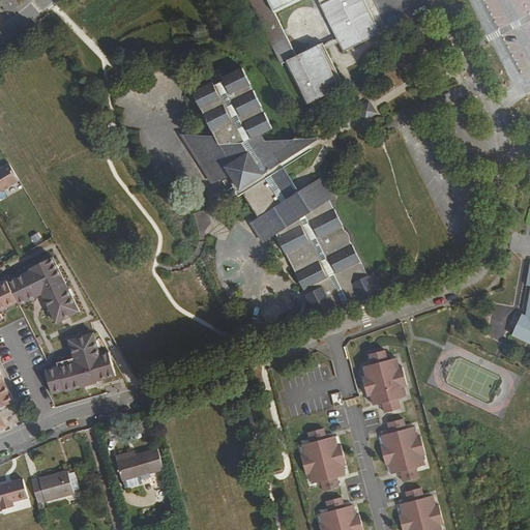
[(362,0),(245,0),(281,68),(286,66),(305,109),(343,88),(322,48),(297,60),(273,17),(303,0),(316,0),(344,52),(380,32),(362,0)]
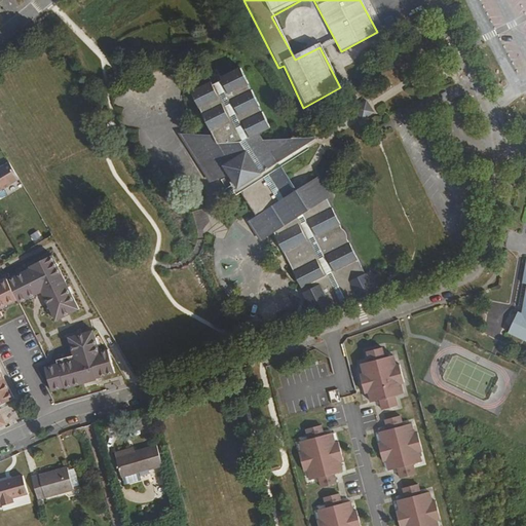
[(230,172),(238,182),(259,211),(252,216),(264,234),(273,228),(304,279),(318,272),(324,282),(313,288),(326,308),(368,289),(369,293),(385,287),(372,261),(370,262),(353,236),(350,233),(350,225),(347,221),(346,224),(336,208),(327,192),(334,187),(322,168),(299,185),(297,181),(280,156),(291,148),(320,128),(273,130),(263,132),(260,125),(270,119),(237,61),(220,71),(222,76),(213,81),(210,77),(190,88),(212,126),(180,132),(195,155),(203,165),(211,178),(230,172)]
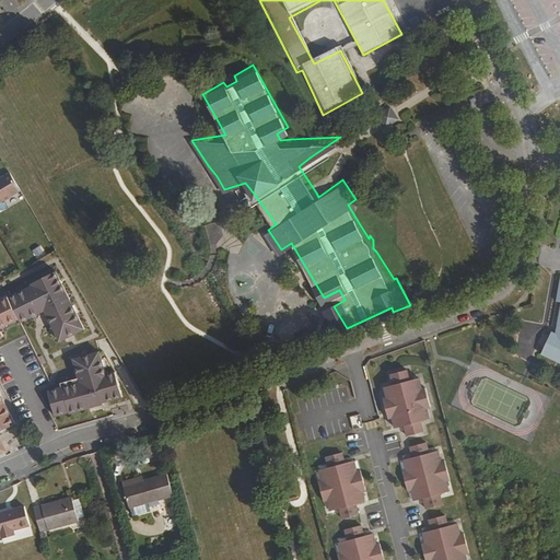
[(391,112),(383,116),(386,121),(391,128),(393,127),(397,124),(394,117),(391,112)]
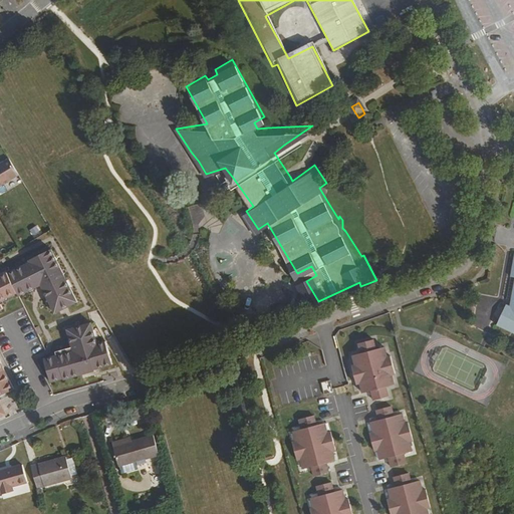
[(0,184),(18,174),(8,158),(0,163),(0,184)]
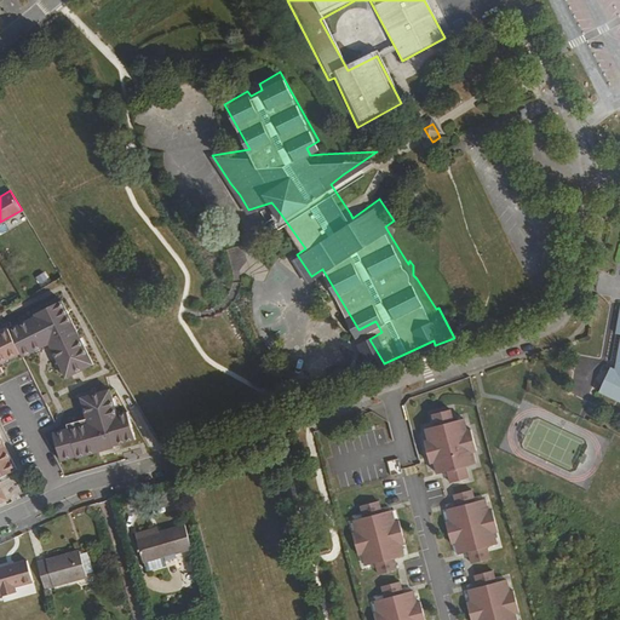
[(619,244),(614,264),(619,268),(619,297),(619,298),(612,305),(609,326),(613,326),(606,372),(597,368),(587,390),(619,403),(619,244)]
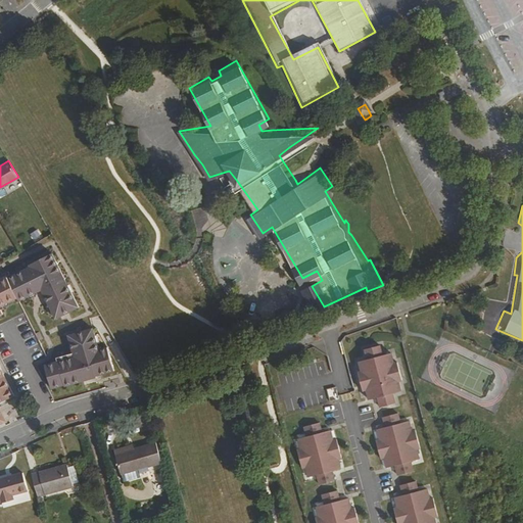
[(29,235),(34,242),(43,237),(38,229),(29,235)]
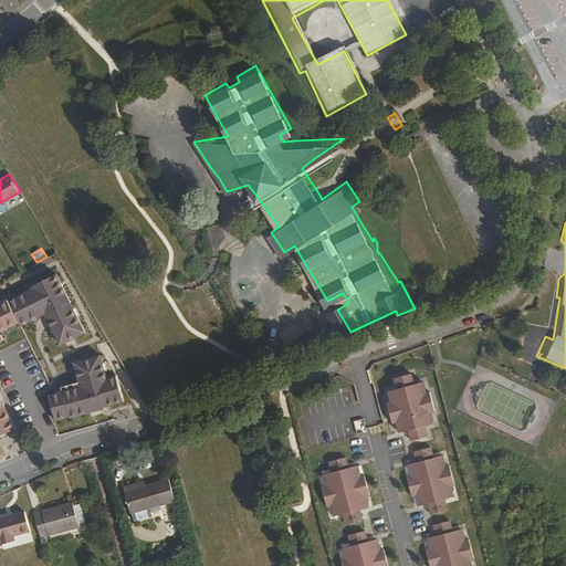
[(0,338),(0,339),(0,338),(0,329),(17,322),(18,325),(43,313),(58,344),(83,332),(54,274),(29,286),(30,289),(6,301),(6,300),(0,301),(0,338)]
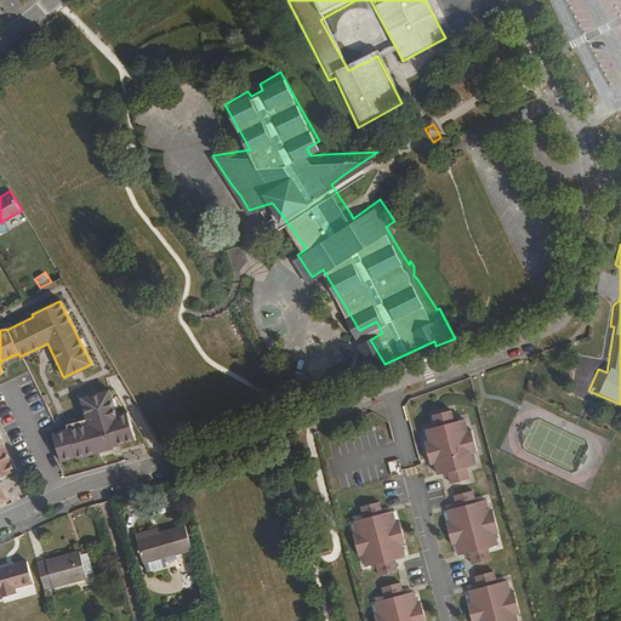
[(66,428),(50,433),(58,461),(74,457),(74,459),(112,448),(112,446),(134,439),(125,411),(115,415),(108,389),(79,398),(85,419),(64,425),(66,428)]
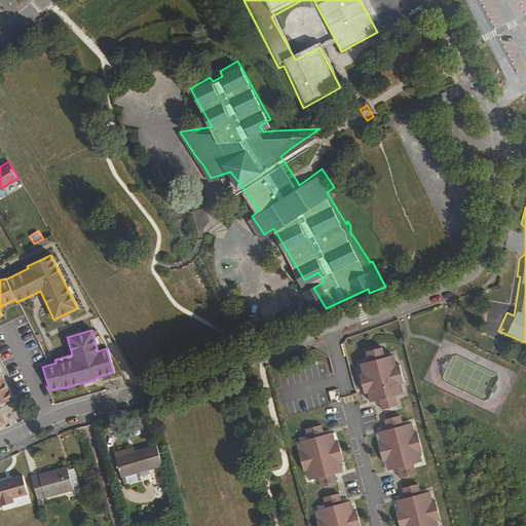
[(379,402),(381,411),(399,407),(397,398),(405,397),(402,386),(406,385),(401,365),(397,366),(395,357),(387,360),(383,348),(367,352),(369,363),(361,365),(363,374),(360,375),(365,396),(368,395),(370,404),(379,402)]
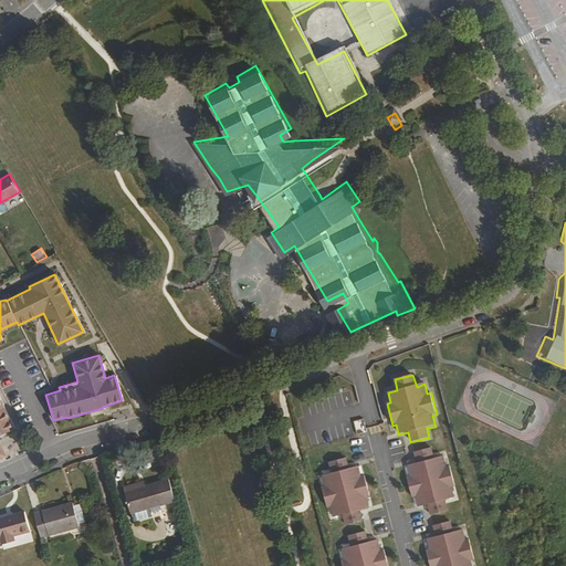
[(0,433),(12,428),(0,404),(0,433)]
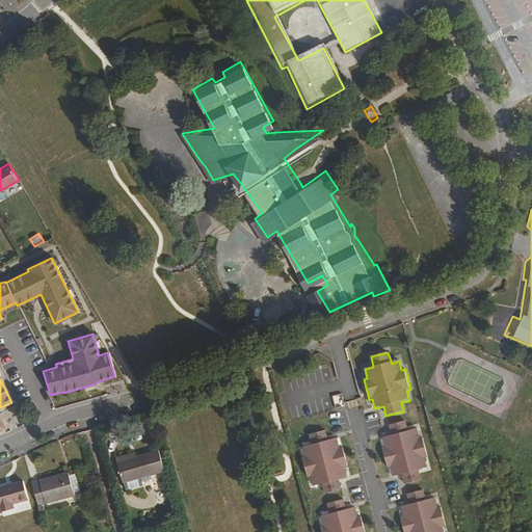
[(340,394),(331,396),(334,405),(342,403),(340,394)]
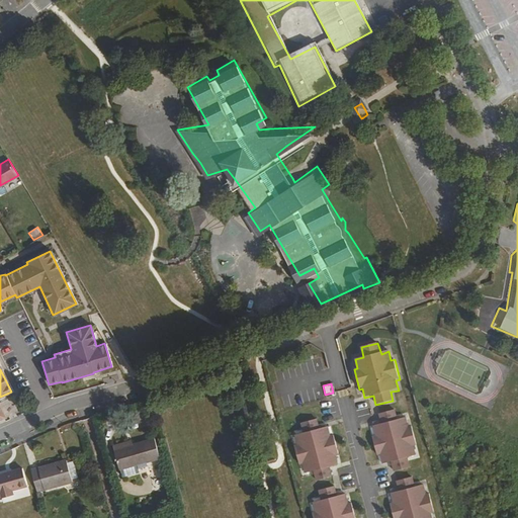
[(392,462),(395,472),(411,467),(408,458),(416,456),(413,447),(418,446),(412,426),(408,427),(406,418),(399,421),(396,409),(378,414),(381,424),(372,426),(375,437),(372,437),(377,455),(380,455),(382,464),(392,462)]
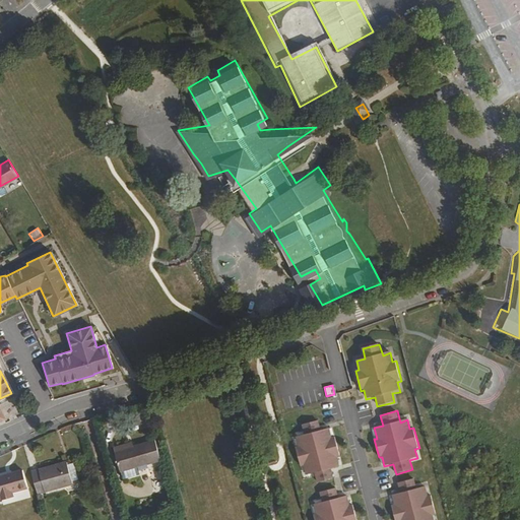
[(321,431),(318,420),(302,426),(305,437),(296,439),(299,447),(296,448),(300,467),(304,466),(306,475),(314,474),(316,483),(334,479),(331,469),(340,467),(337,459),(341,458),(335,438),(332,438),(329,429),(321,431)]
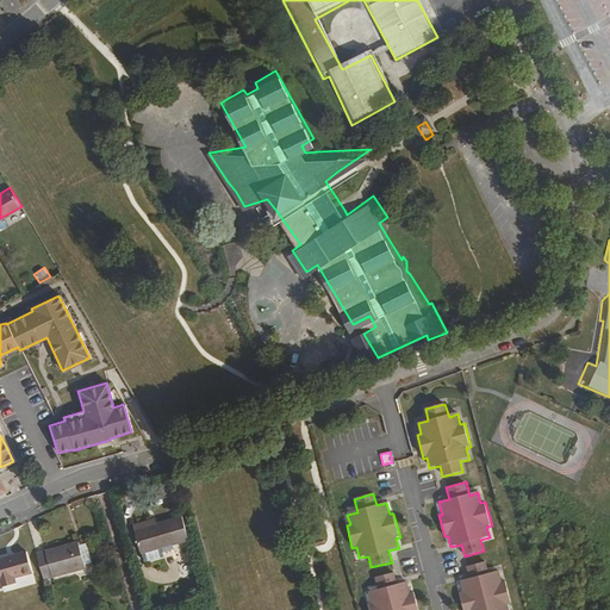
[(156,522),(135,528),(141,552),(167,545),(168,548),(178,545),(176,542),(188,539),(181,516),(156,522)]
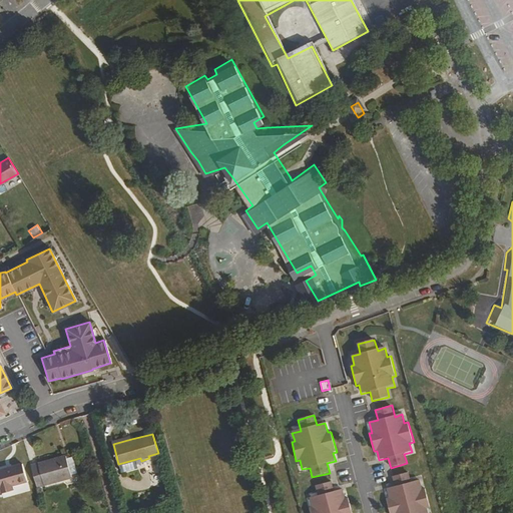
[(31,465),(36,486),(71,476),(71,474),(66,458),(66,456),(31,465)]
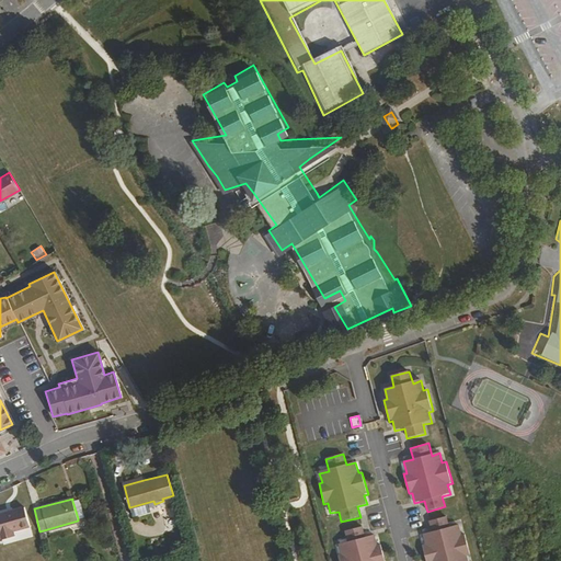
[(72,501),(78,518),(83,516),(79,500),(72,501)]
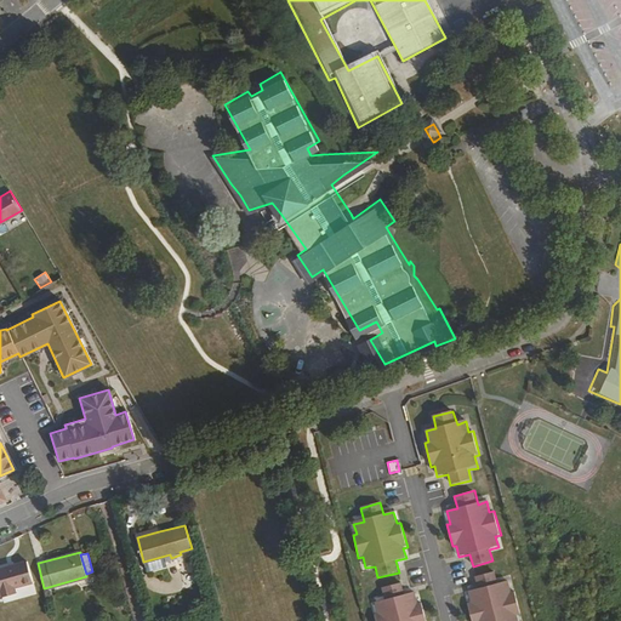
[(28,560),(0,568),(0,590),(1,596),(16,592),(15,587),(33,581),(28,560)]
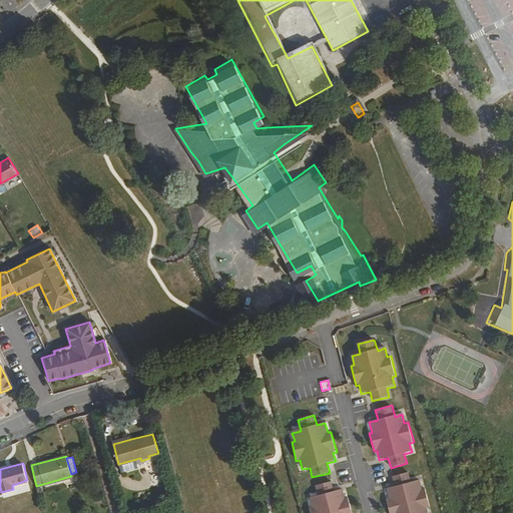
[(428,512),(427,509),(430,508),(425,489),(422,490),(419,480),(411,483),(409,473),(393,477),(396,487),(386,489),(389,499),(386,499),(390,512),(428,512)]
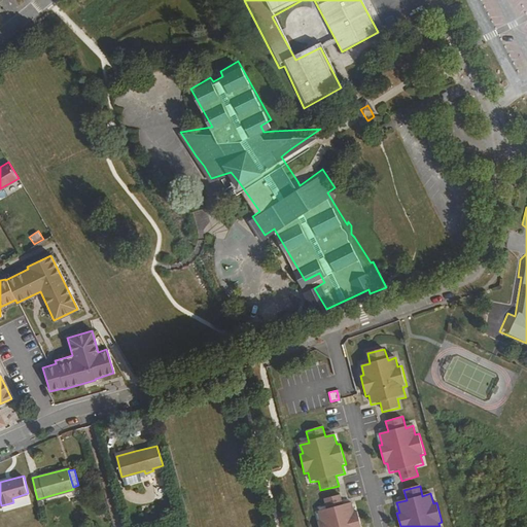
[(160,498),(169,496),(166,487),(157,489),(160,498)]
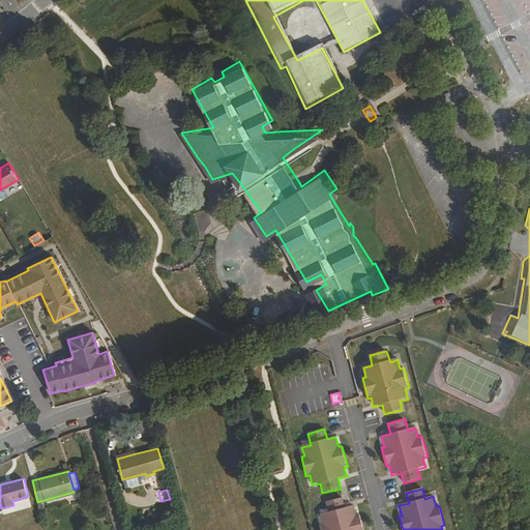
[(363,529),(359,513),(356,514),(354,506),(346,509),(342,499),(325,503),(327,512),(319,514),(322,525),(319,526),(320,529),(363,529)]
